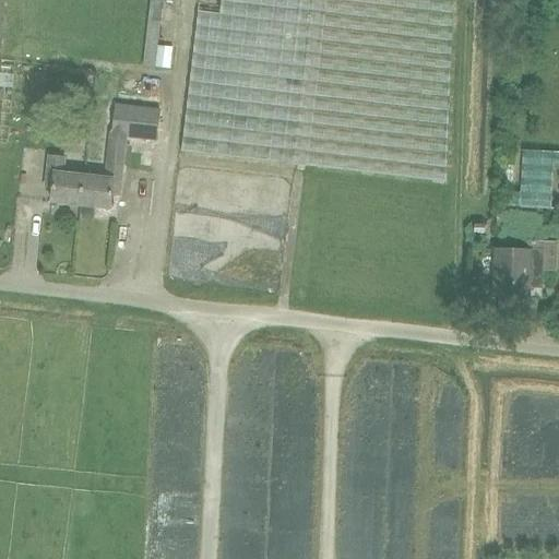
[(150,0),(142,66),(169,69),(171,48),(157,46),(163,0),(221,0),(221,7),(197,3),(195,12),(197,12),(181,152),(445,182),(453,0),(150,0)]
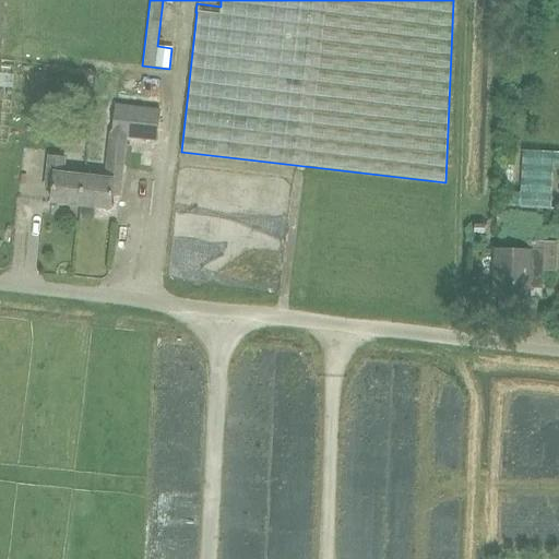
[(105,180),(84,178),(81,206),(109,209),(110,197),(120,198),(127,139),(156,142),(161,109),(115,104),(111,133),(109,132),(105,180)]
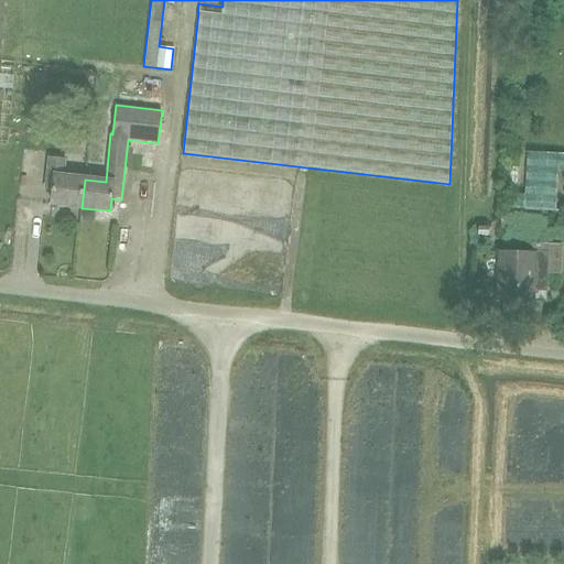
[(563,162),(563,148),(522,148),(522,161),(563,162)]
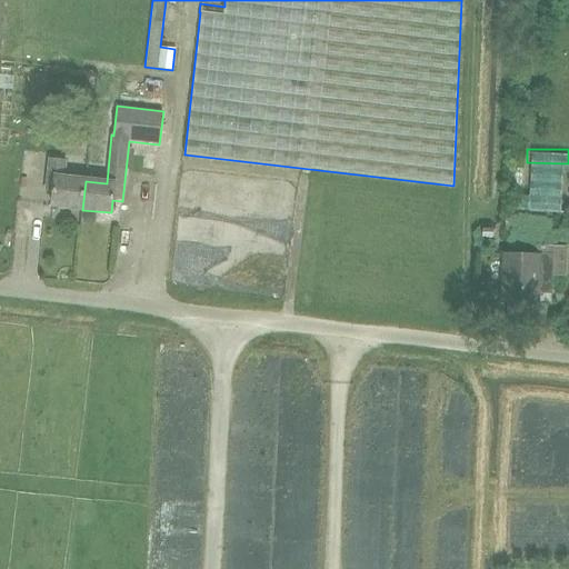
[(45,192),(55,193),(53,207),(82,210),(86,181),(65,179),(67,160),(49,158),(45,192)]
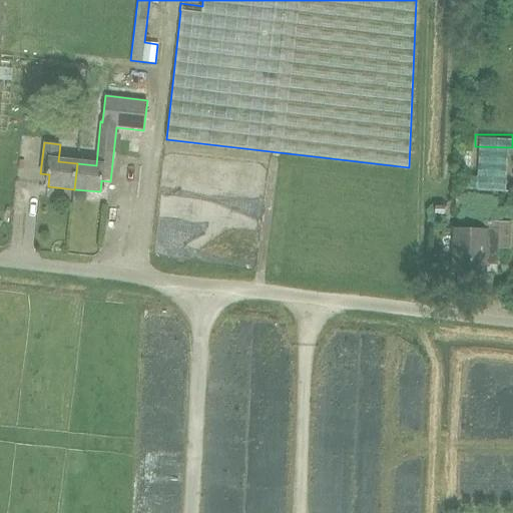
[(485,264),(498,265),(498,248),(511,249),(512,222),(503,222),(503,209),(495,208),(495,193),(504,193),(506,169),(479,168),(478,190),(463,190),(462,208),(484,209),(483,230),(455,229),(454,273),(485,273),(485,264)]
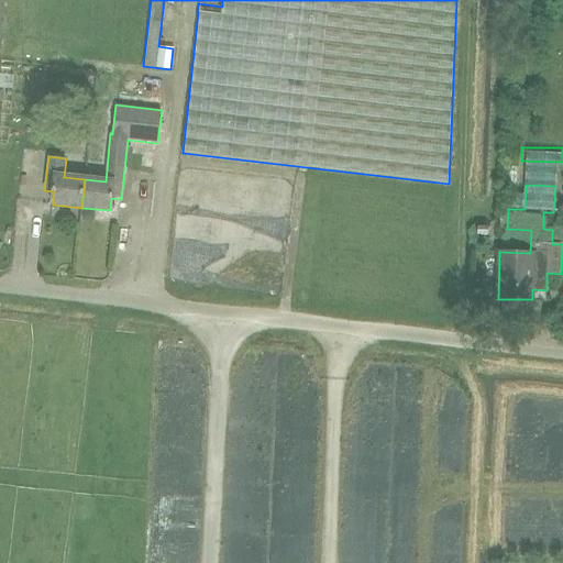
[(489,227),(478,227),(478,235),(488,236),(489,227)]
